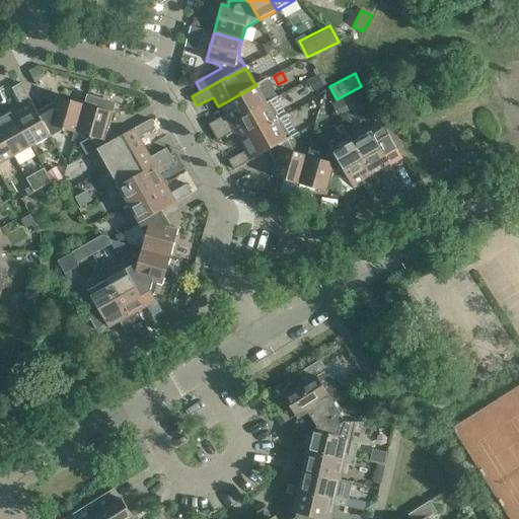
[(313,91),(322,86),(323,86),(318,76),(308,81),(313,91)]
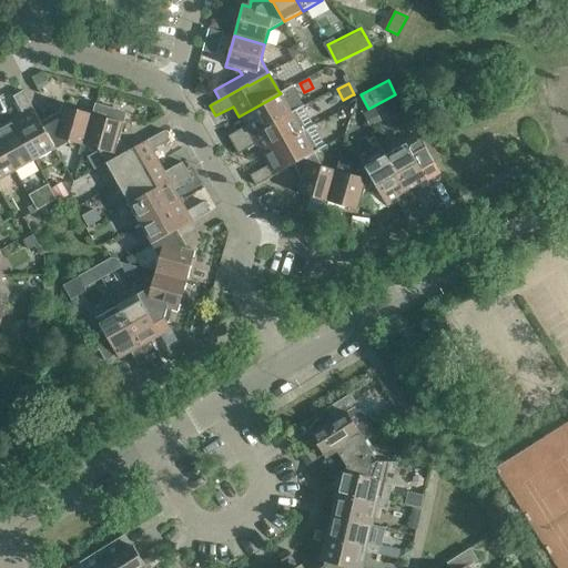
[(56,150),(43,129),(22,91),(12,97),(22,114),(11,121),(34,162),(56,150)]
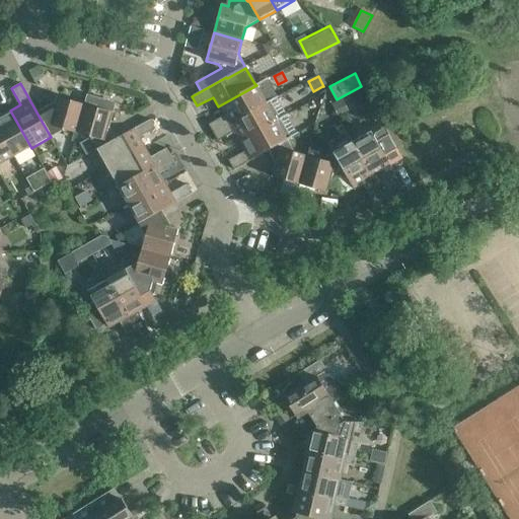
[(212,133),(273,99),(271,96),(265,100),(256,85),(218,106),(223,117),(208,125),(212,133)]
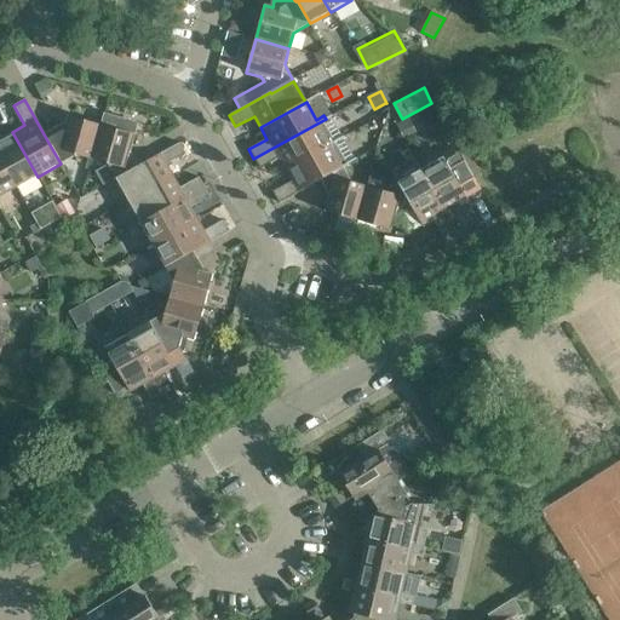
[(92,160),(104,115),(103,114),(101,125),(68,116),(63,131),(47,141),(61,164),(75,155),(92,160)]
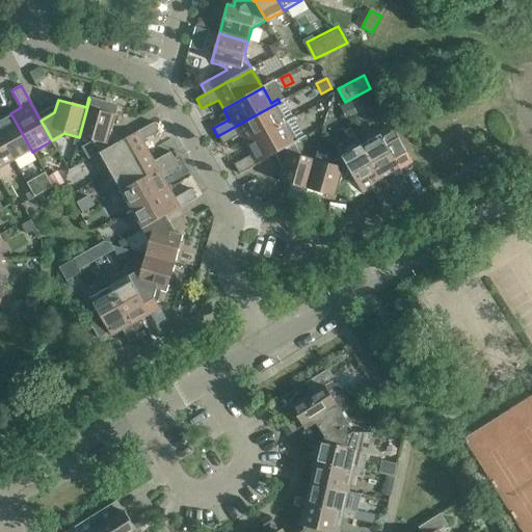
[(111,130),(115,115),(118,106),(89,99),(79,137),(92,140),(99,154),(118,142),(111,130)]
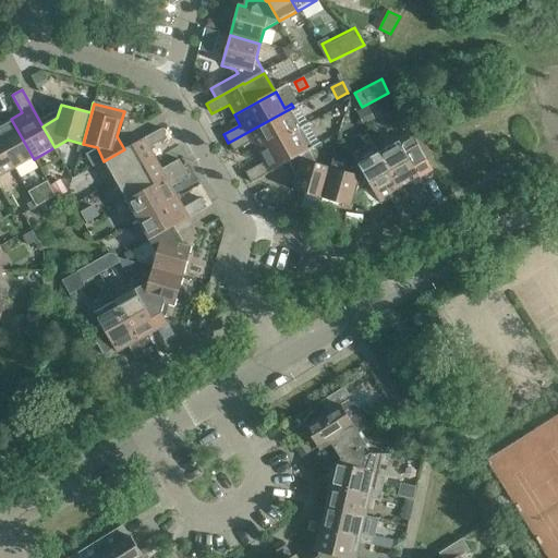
[(256,153),(296,131),(287,114),(295,110),(293,107),(228,143),(233,152),(250,143),(256,153)]
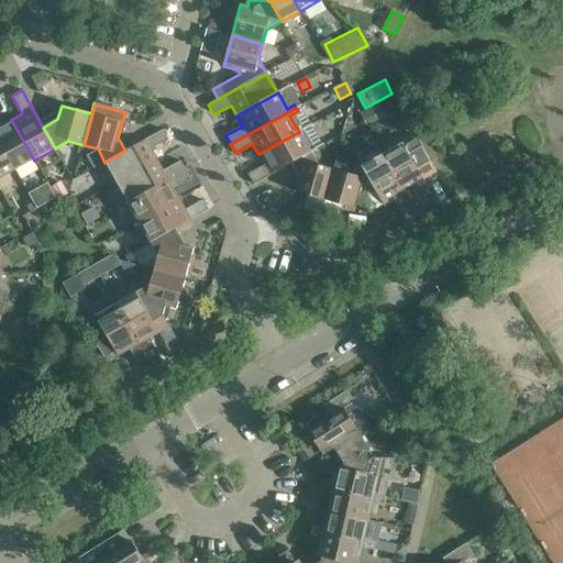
[(344,131),(346,123),(348,121),(337,118),(333,128),(344,131)]
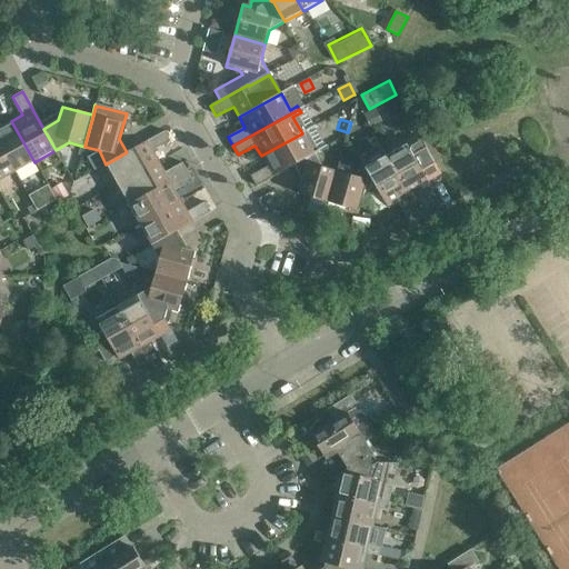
[(35,162),(11,121),(1,127),(0,125),(0,146),(16,172),(35,162)]
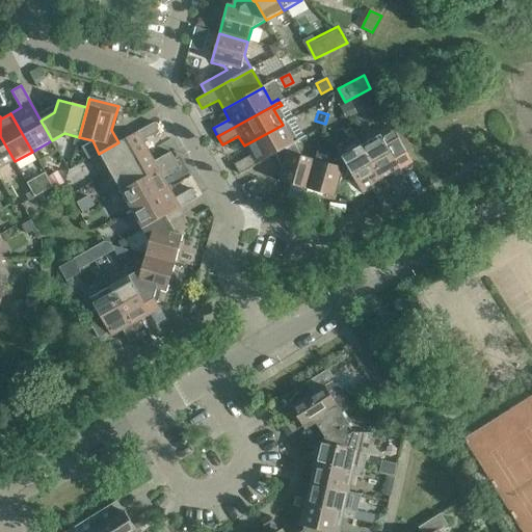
[(110,173),(149,152),(142,141),(159,132),(154,123),(118,142),(99,154),(110,173)]
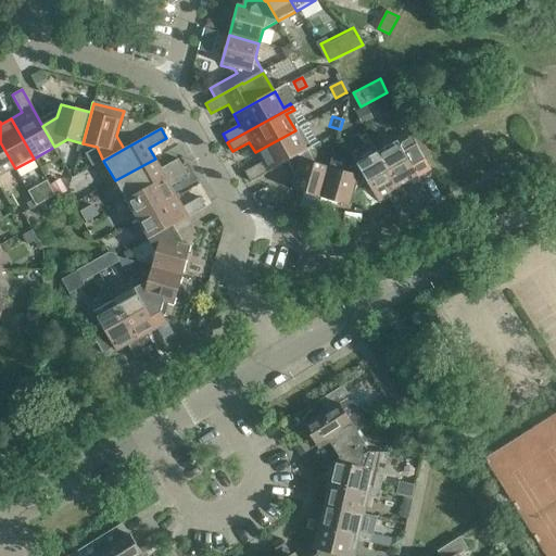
[(286,161),(306,150),(295,130),(255,152),(262,163),(244,173),(250,182),(287,162),(286,161)]
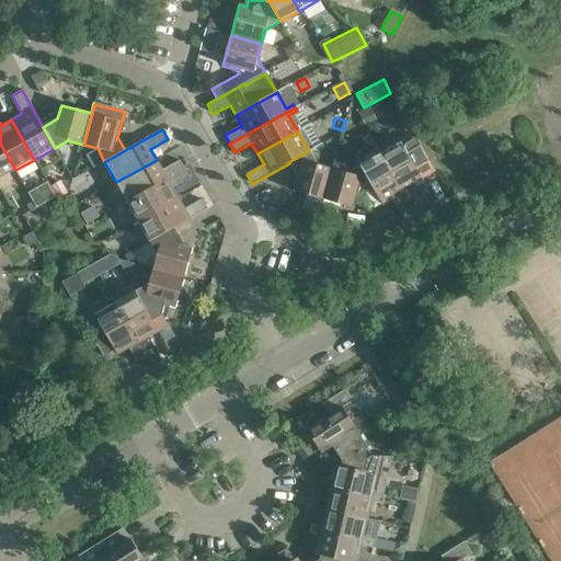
[(414,135),(380,153),(415,217),(424,213),(412,190),(424,184),(421,179),(434,172),(418,141),(414,135)]
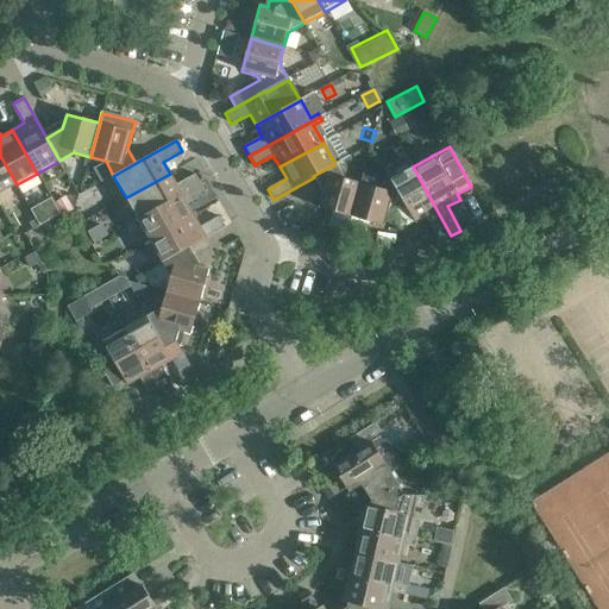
[(0,194),(17,184),(0,156),(0,194)]
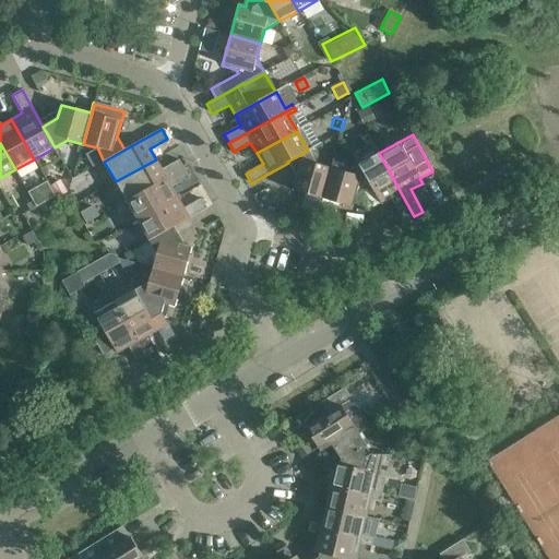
[(317,165),(312,157),(308,151),(287,162),(288,163),(296,176),(292,190),(322,199),(331,168),(317,165)]
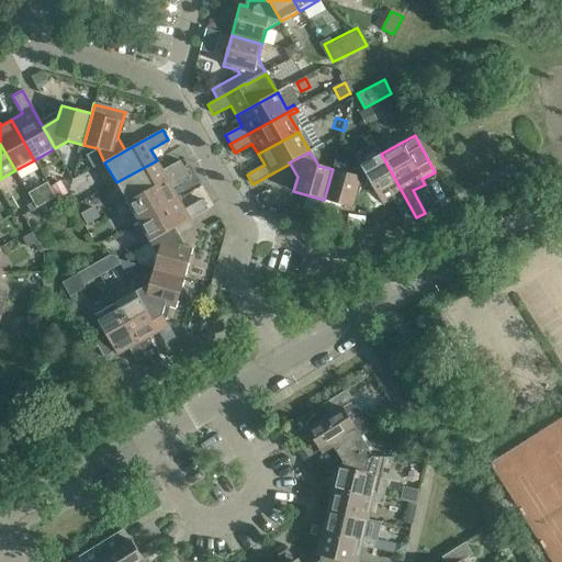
[(405,224),(416,217),(381,154),(361,165),(373,186),(372,187),(383,206),(395,200),(400,208),(396,209),(405,224)]
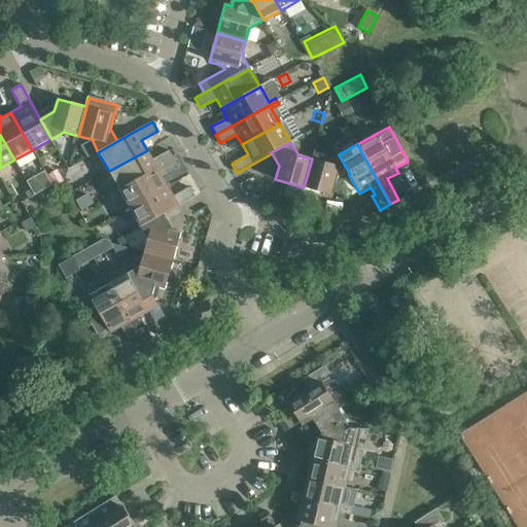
[(173,160),(169,151),(152,160),(147,150),(109,171),(119,189),(173,160)]
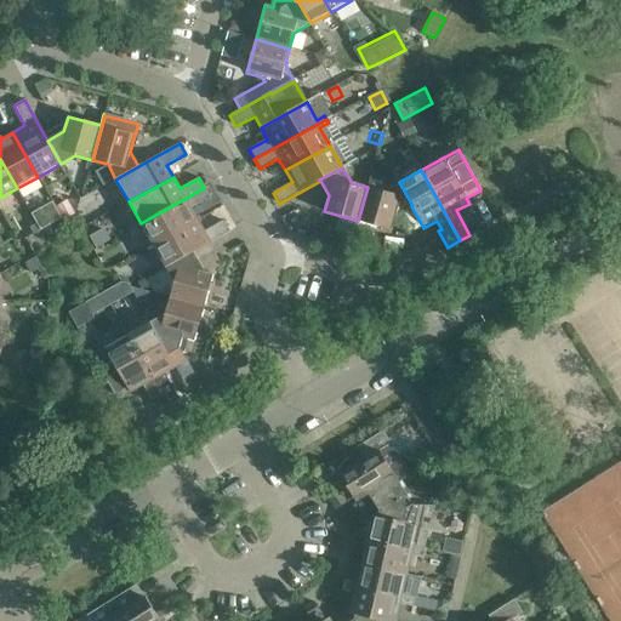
[(396,215),(411,206),(412,205),(399,182),(383,192),(368,187),(358,221),(392,231),(396,215)]
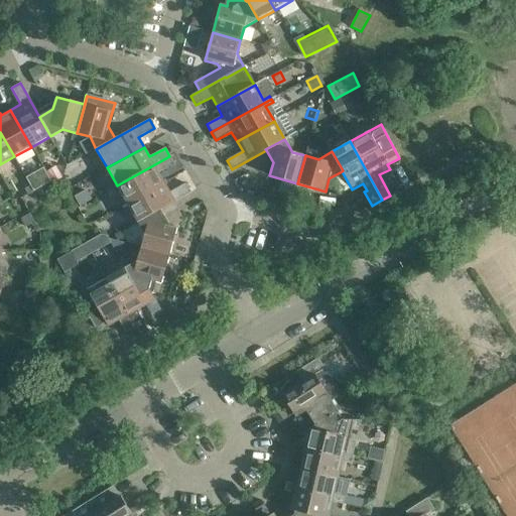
[(164,182),(158,173),(174,164),(169,156),(117,185),(116,185),(127,204),(164,182)]
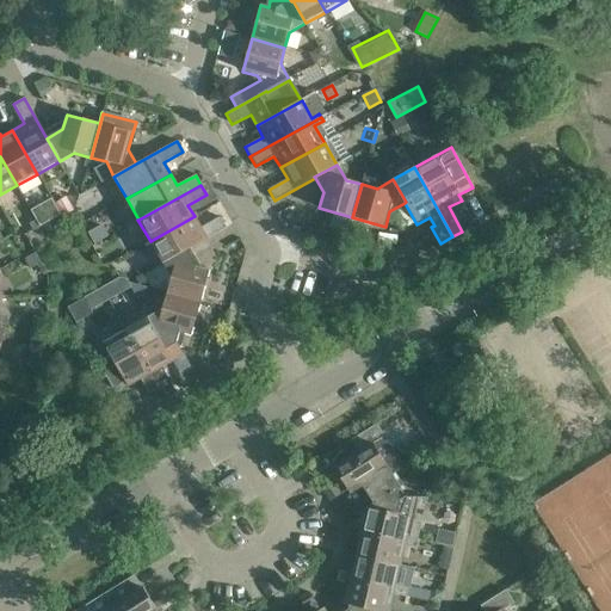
[(61,215),(74,207),(76,201),(74,195),(55,205),(61,215)]
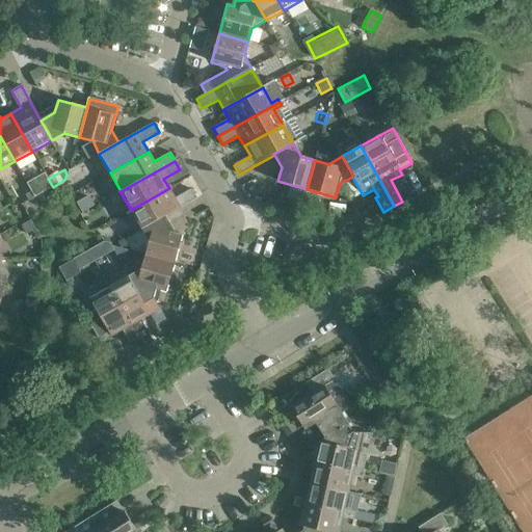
[(142,230),(161,218),(196,198),(191,189),(175,198),(169,188),(131,210),(141,230),(142,230)]
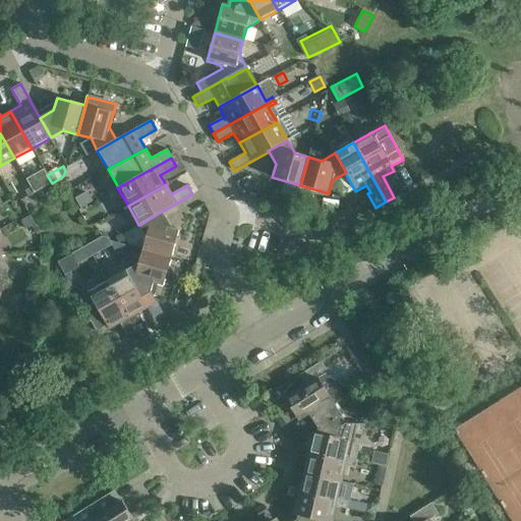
[(171,258),(178,230),(166,227),(158,214),(139,225),(146,237),(142,250),(171,258)]
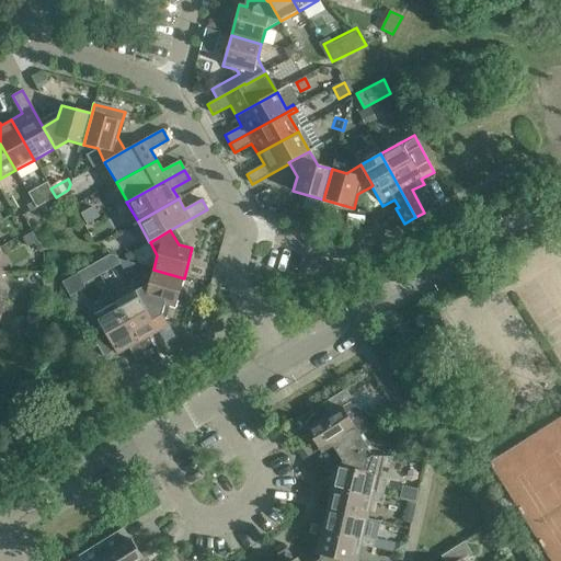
[(134,271),(134,264),(118,260),(117,256),(110,255),(61,283),(70,296),(86,288),(83,284),(119,264),(126,274),(134,271)]
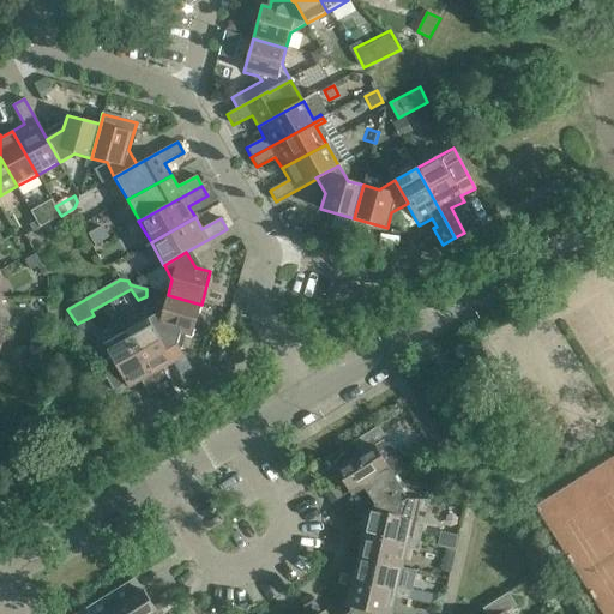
[(192,338),(202,305),(168,295),(163,311),(148,319),(161,342),(173,363),(185,357),(179,348),(182,345),(185,336),(192,338)]
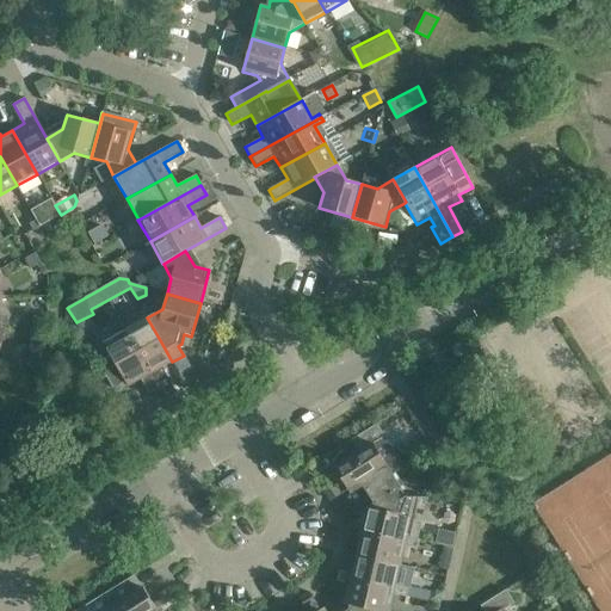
[(172,362),(160,340),(147,318),(124,331),(158,389),(164,399),(176,392),(164,372),(162,374),(159,369),(172,362)]
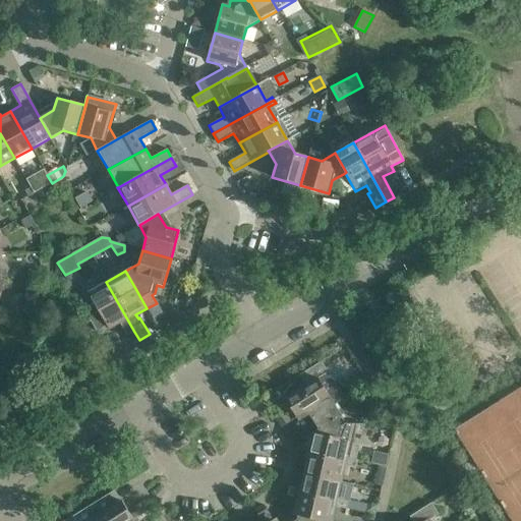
[(126,336),(134,332),(106,282),(88,292),(94,302),(82,309),(96,332),(107,326),(109,330),(119,324),(126,336)]
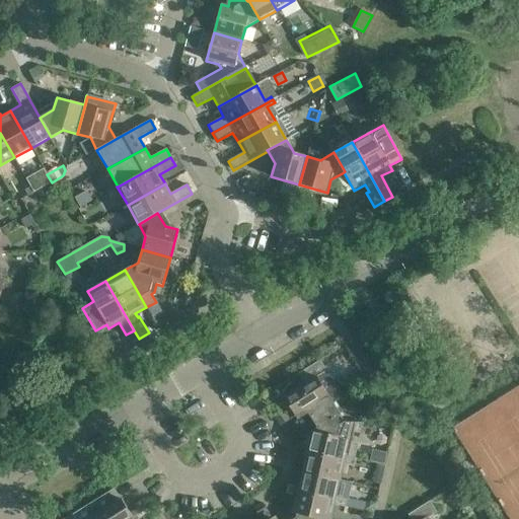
[(343,397),(326,372),(319,361),(299,373),(305,384),(285,396),(293,411),(286,415),(289,420),(305,410),(327,395),(332,402),(343,397)]
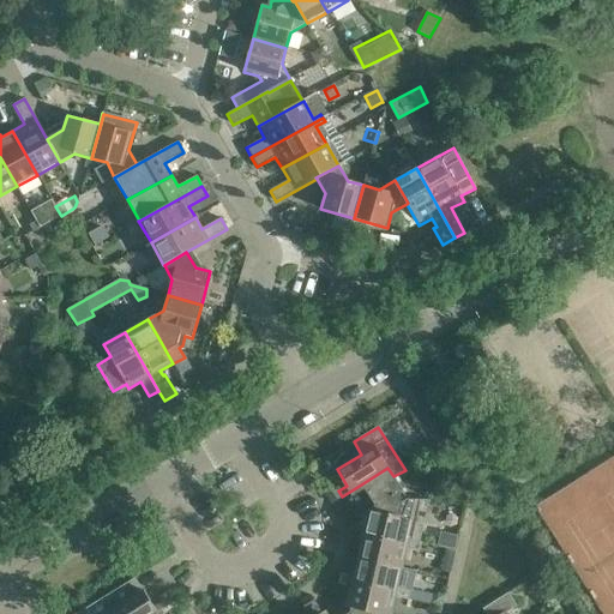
[(402,488),(393,476),(387,468),(361,485),(374,505),(373,511),(399,517),(402,504),(409,499),(407,499),(401,489),(402,488)]
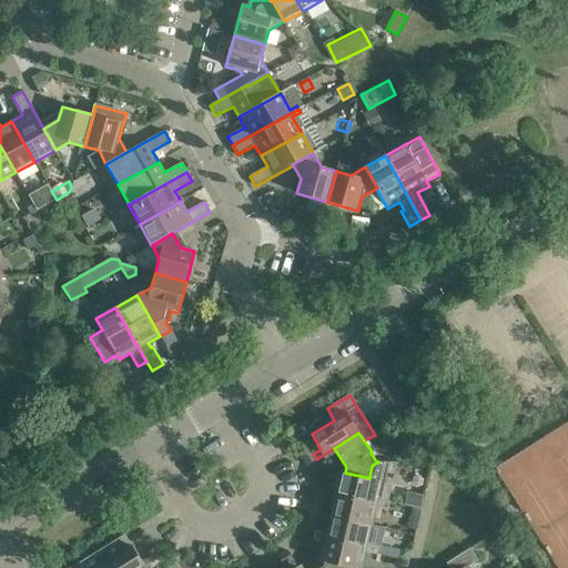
[(378,504),(378,499),(383,480),(384,482),(384,480),(388,463),(378,462),(372,466),(369,478),(345,473),(341,472),(336,489),(326,487),(324,496),(335,498),(335,495),(378,504)]
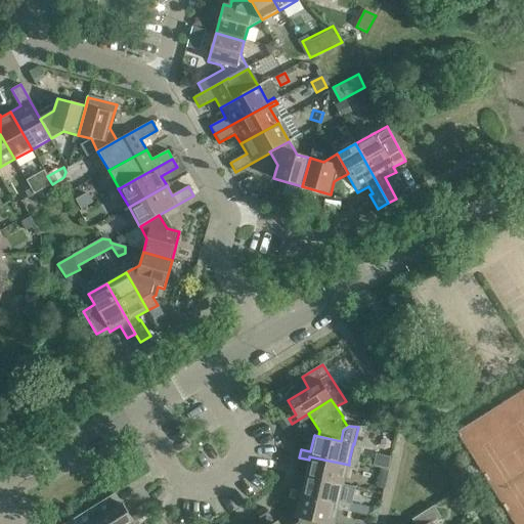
[(359,463),(349,461),(349,465),(309,456),(309,460),(305,476),(343,485),(346,469),(357,471),(359,463)]
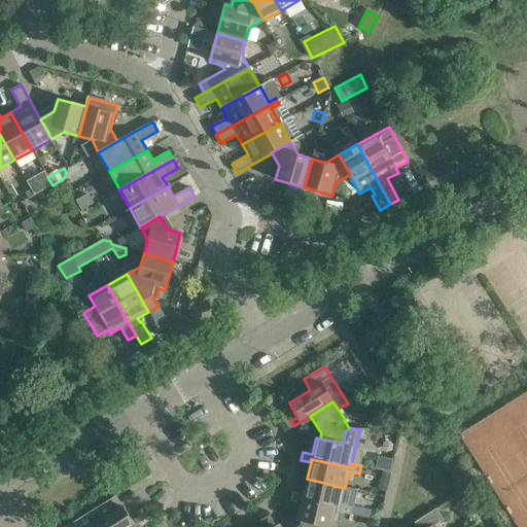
[(346,488),(345,488),(307,479),(303,495),(292,493),(290,501),(302,503),(303,499),(341,508),(342,504),(346,488)]
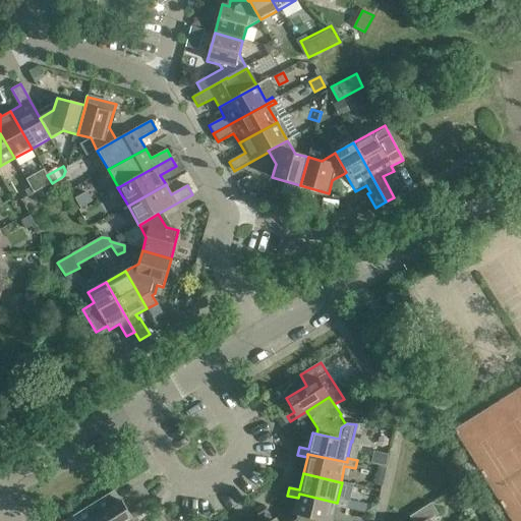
[(130,520),(133,519),(127,510),(121,501),(119,502),(113,491),(72,517),(74,520),(130,520)]
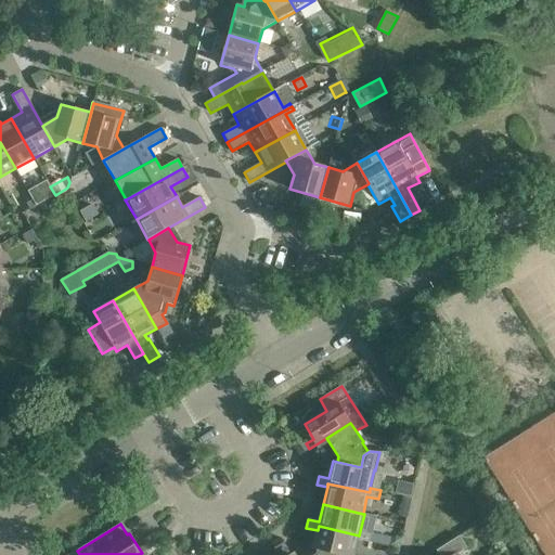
[(371,533),(360,531),(359,536),(319,526),(318,530),(313,549),(317,550),(340,554),(343,554),(352,554),(357,540),(369,542),(371,533)]
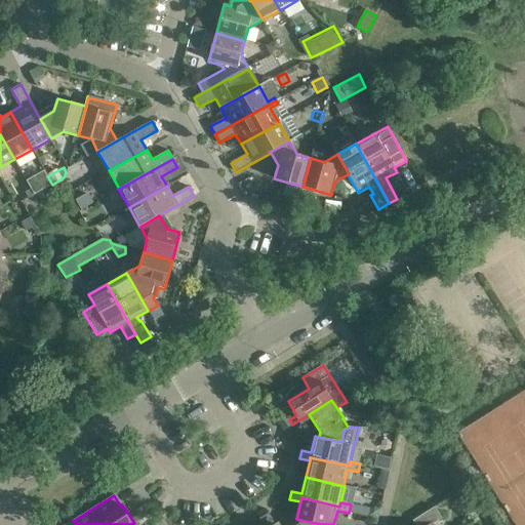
[(433,524),(442,519),(435,507),(413,520),(416,524),(433,524)]
